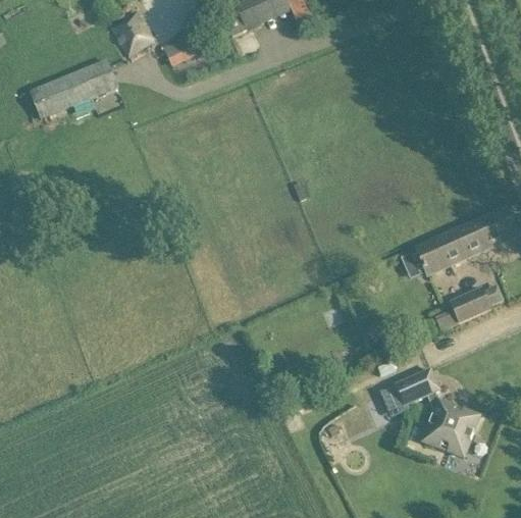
[(236,7),(221,14),(231,37),(257,26),(246,1),(235,6),(236,7)]
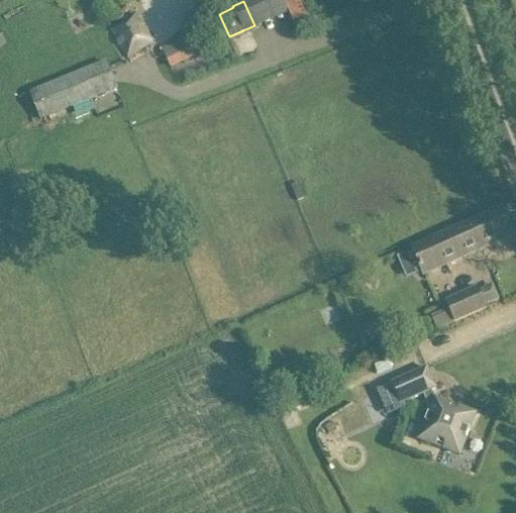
[(133,12),(110,26),(126,55),(150,40),(133,12)]
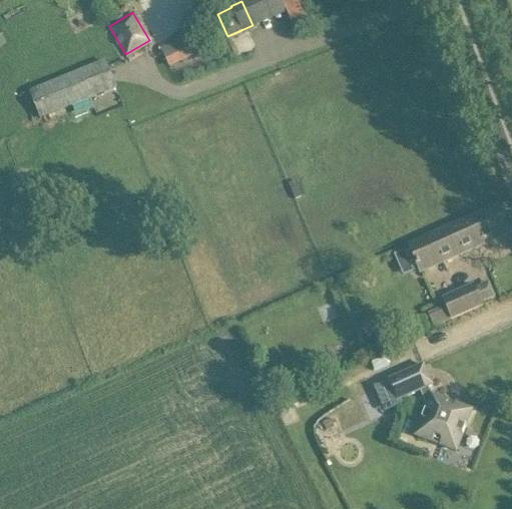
[(179,38),(161,47),(169,64),(201,49),(193,32),(189,34),(179,38)]
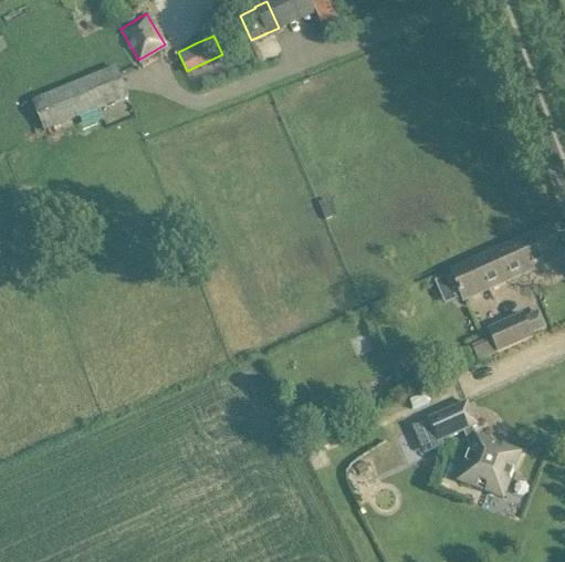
[(114,65),(32,100),(44,128),(126,94),(114,65)]
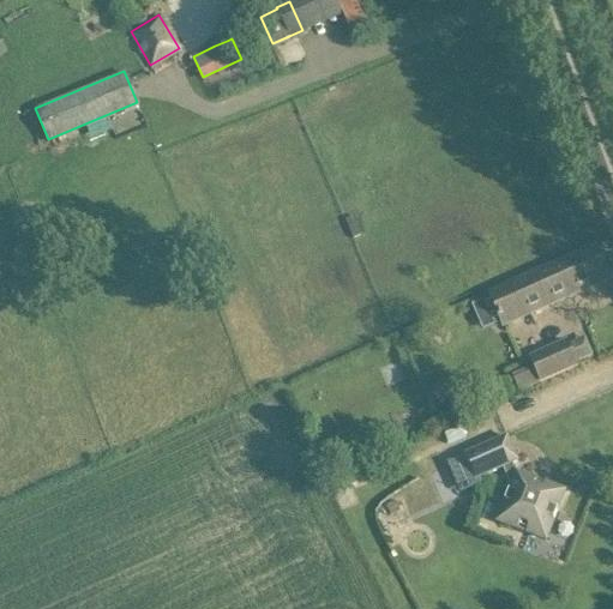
[(595,243),(487,290),(502,323),(607,276),(608,276),(595,243)]
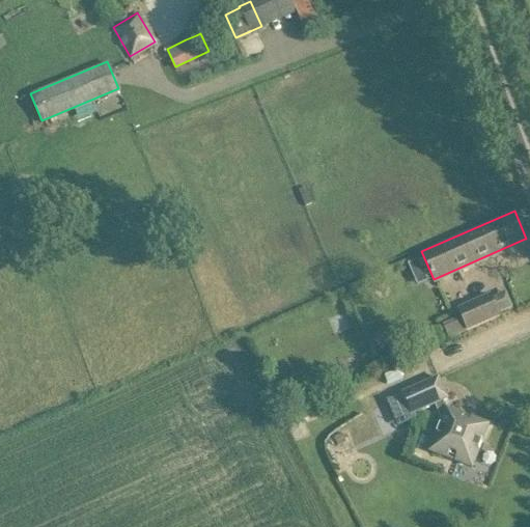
[(448,335),(466,328),(499,312),(490,293),(456,307),(459,314),(442,323),(448,335)]
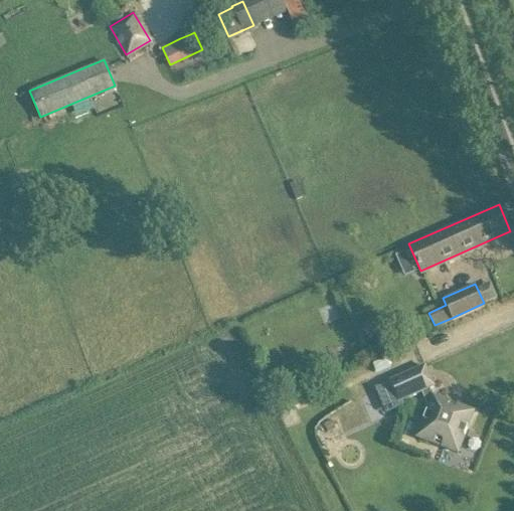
[(374,310),(359,326),(369,337),(385,321),(374,310)]
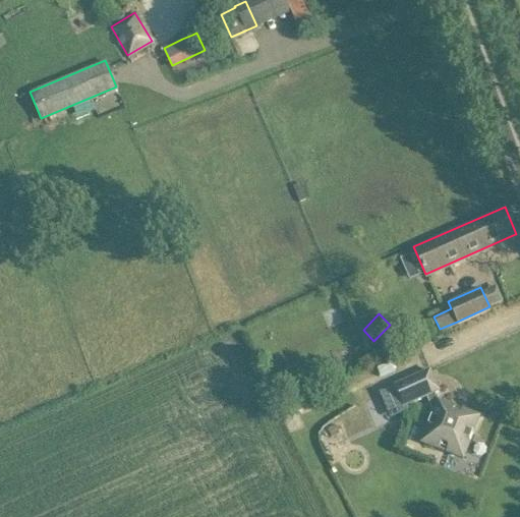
[(425,393),(431,408),(419,439),(461,455),(478,414),(437,397),(434,390),(439,388),(429,366),(394,382),(395,384),(380,390),(390,415),(409,407),(406,401),(425,393)]
